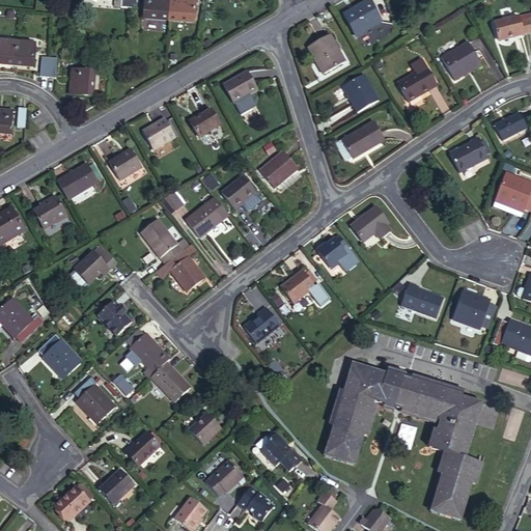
[(115,0),(115,8),(129,9),(129,0),(115,0)]
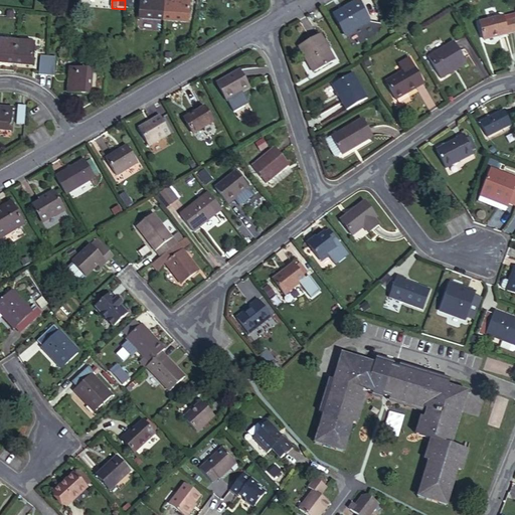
[(133,0),(125,0),(125,9),(133,9),(133,0)]
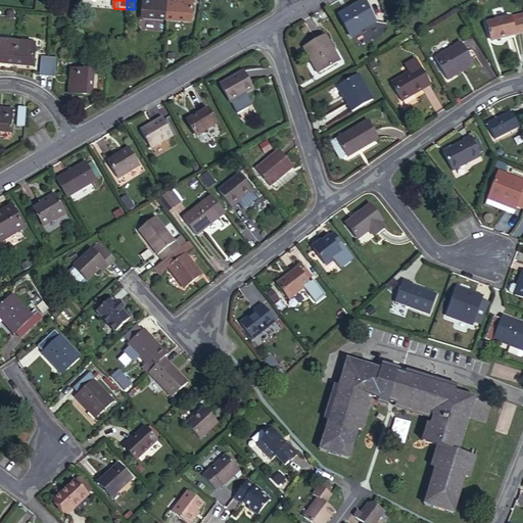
[(142,0),(141,19),(167,21),(169,1),(154,0),(142,0)]
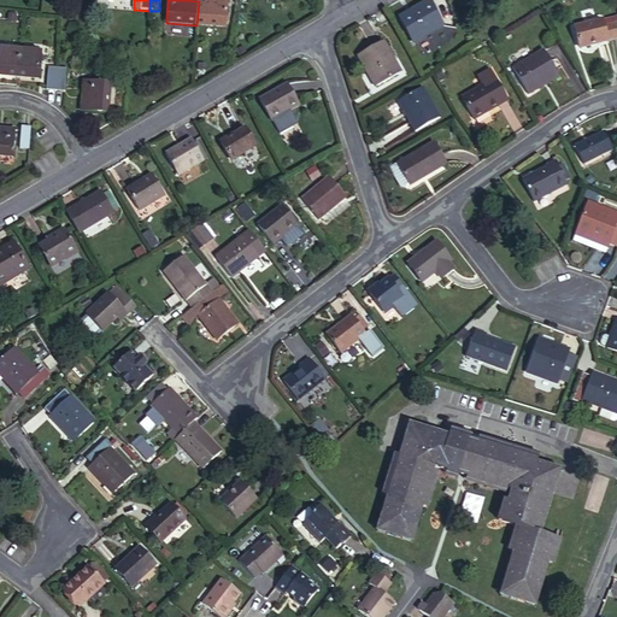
[(199,1),(197,25),(227,28),(228,0),(215,0),(215,3),(199,1)]
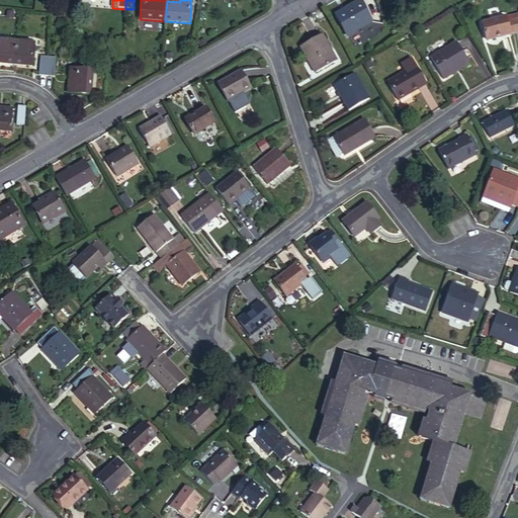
[(345,11),(335,16),(347,36),(372,22),(359,1),(344,9),(345,11)]
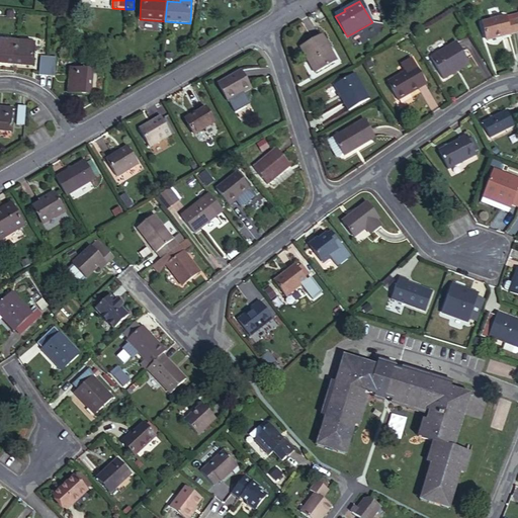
[(517,13),(505,17),(510,34),(517,32),(517,13)]
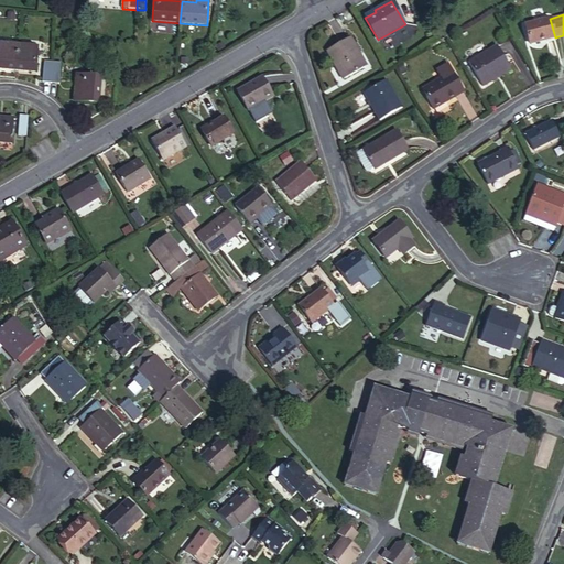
[(550,19),(525,26),(530,44),(555,38),(550,19)]
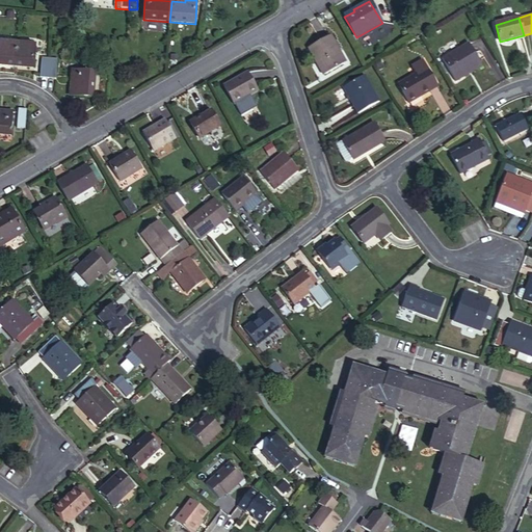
[(330,37),(310,49),(324,75),(345,63),(330,37)]
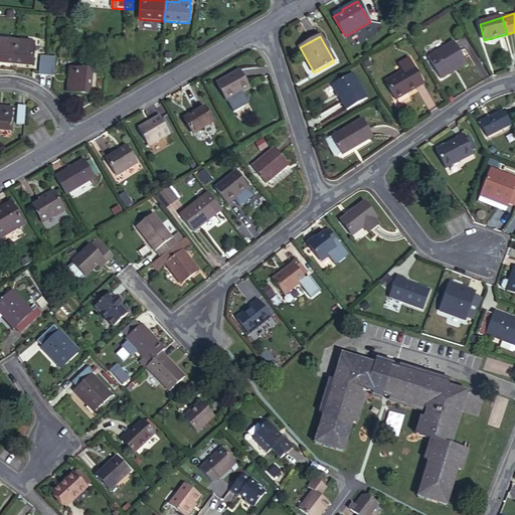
[(0,62),(15,64),(17,42),(7,41),(7,43),(0,41),(0,62)]
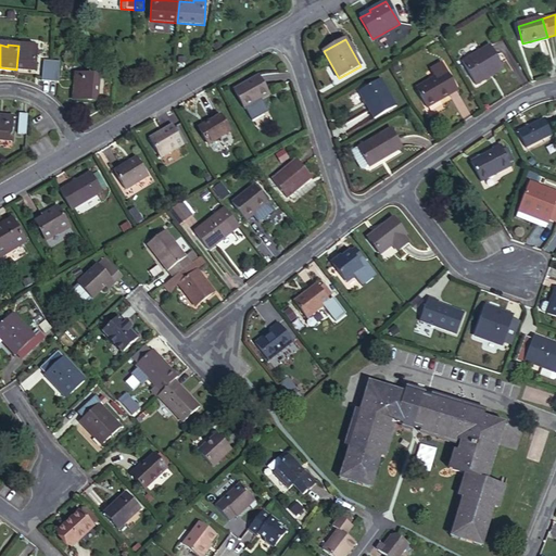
[(29,46),(19,46),(16,70),(37,72),(38,49),(29,49),(29,46)]
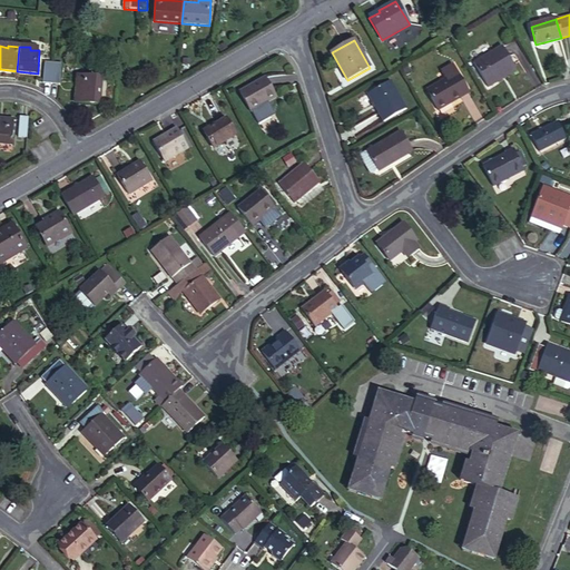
[(495,79),(516,68),(502,47),(474,64),(488,88),(497,82),(495,79)]
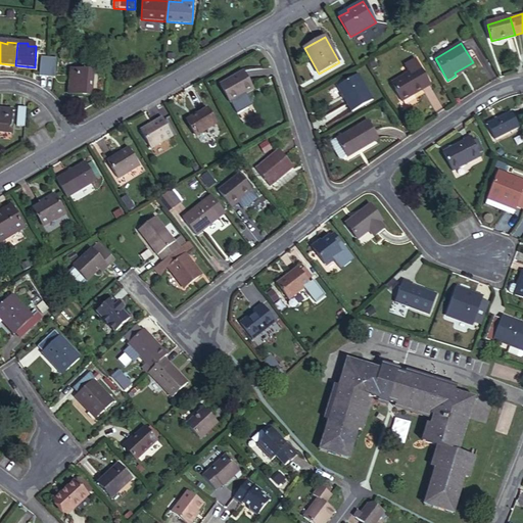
[(47,78),(49,58),(41,58),(40,72),(40,77),(47,78)]
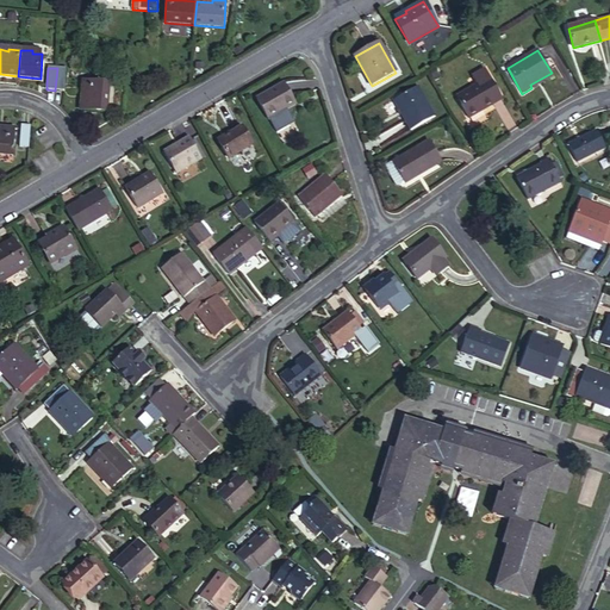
[(67,69),(57,68),(55,91),(64,91),(67,69)]
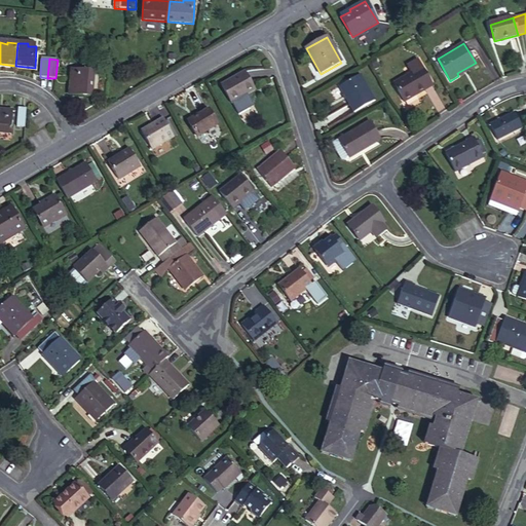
[(477,66),(476,63),(457,73),(458,76),(477,66)]
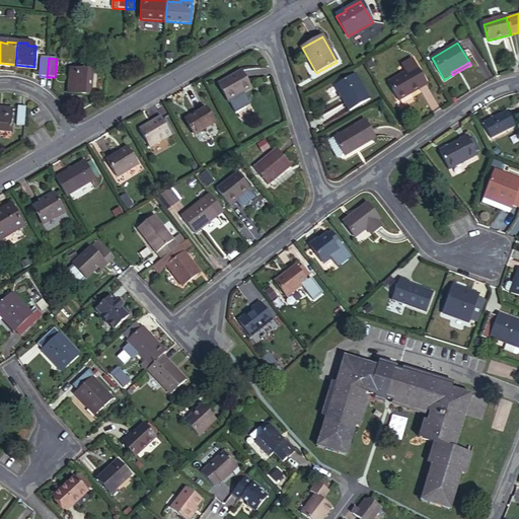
[(411,89),(425,81),(417,67),(388,82),(399,101),(413,93),(411,89)]
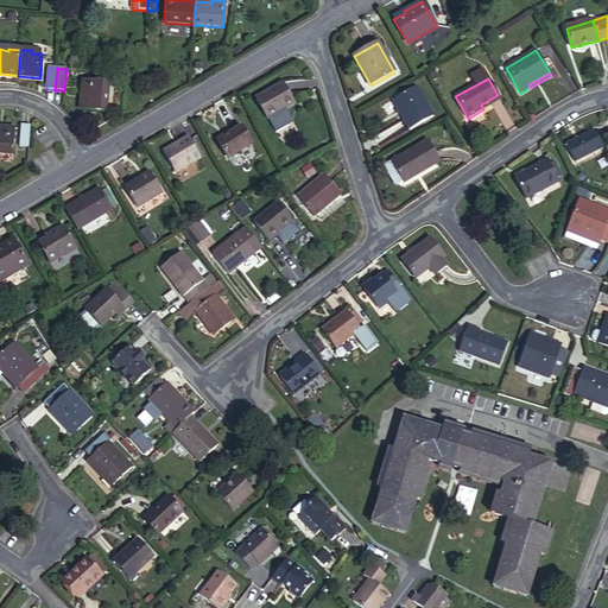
[(86,93),(84,111),(107,113),(111,82),(83,81),(82,93),(86,93)]
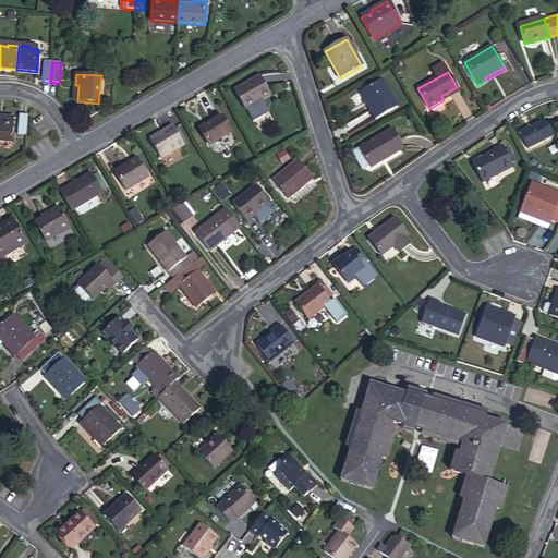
[(259,76),(235,91),(246,110),(270,96),(259,76)]
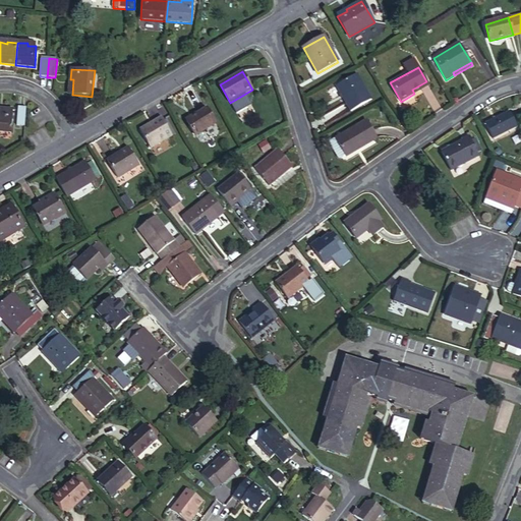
[(356,75),(337,87),(351,112),(370,101),(356,75)]
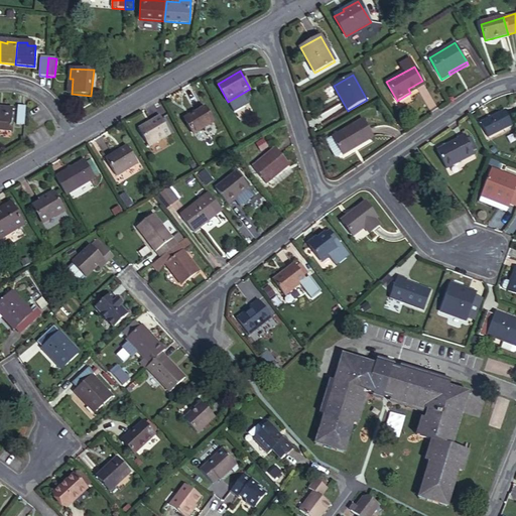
[(424,85),(422,81),(408,89),(410,93),(424,85)]
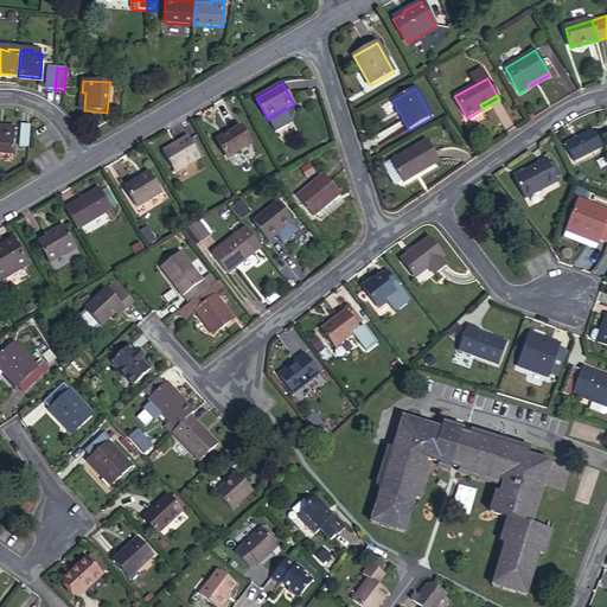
[(19,146),(30,147),(31,125),(21,125),(21,128),(19,146)]
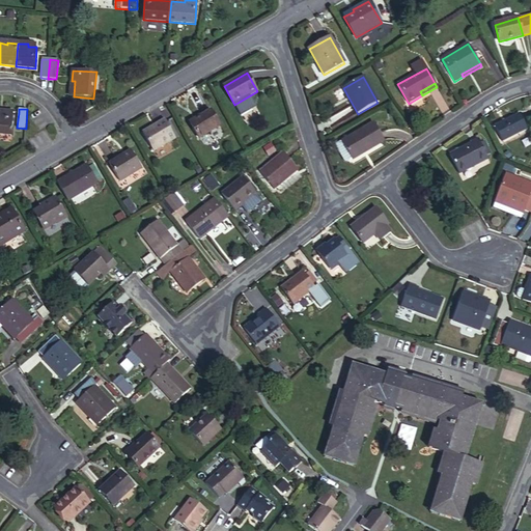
[(211,110),(190,122),(199,138),(220,127),(211,110)]
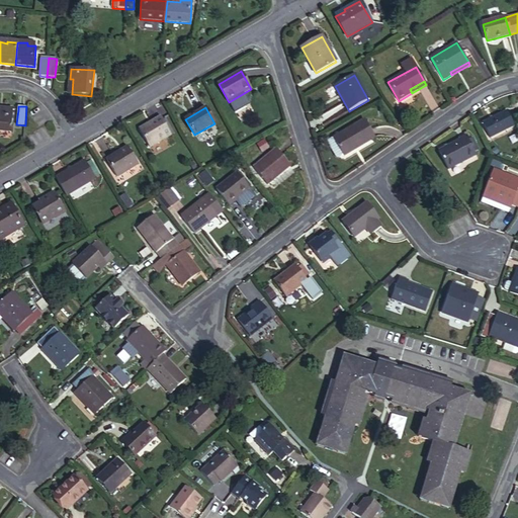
[(0,110),(0,131),(11,132),(13,109),(4,108),(3,111),(0,110)]
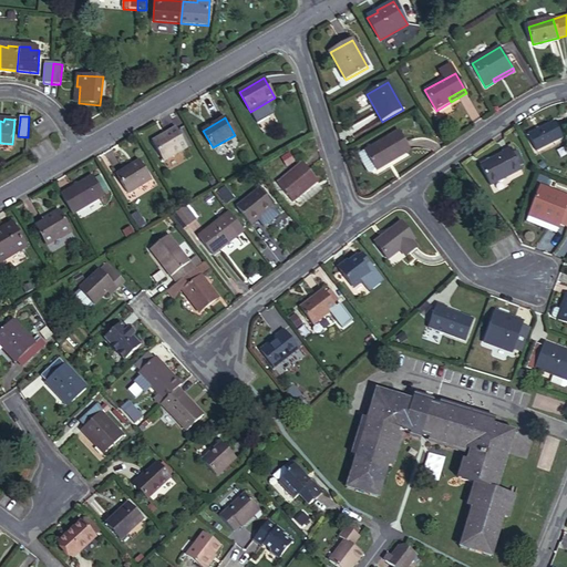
[(555,122),(528,135),(536,152),(564,137),(555,122)]
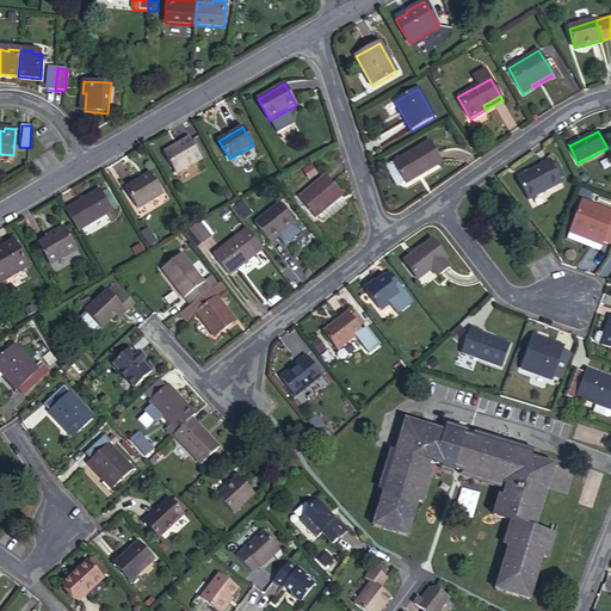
[(184,146),(181,142),(164,153),(176,174),(202,159),(192,141),(184,146)]
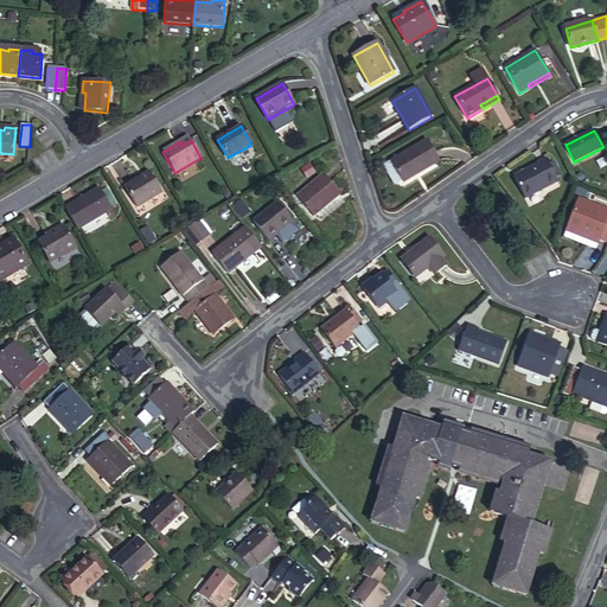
[(426,141),(390,161),(403,183),(439,163),(426,141)]
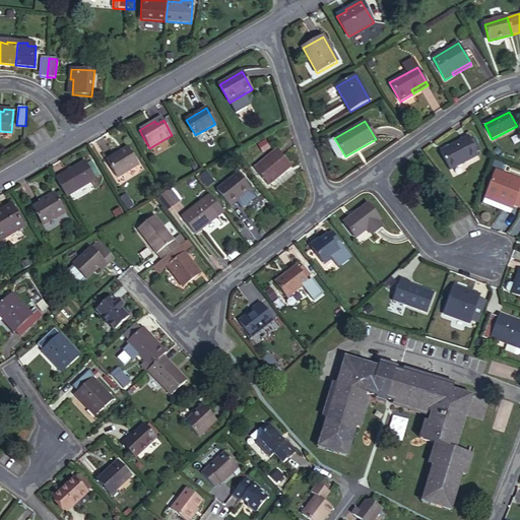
[(468,137),(440,151),(450,171),(477,155),(468,137)]
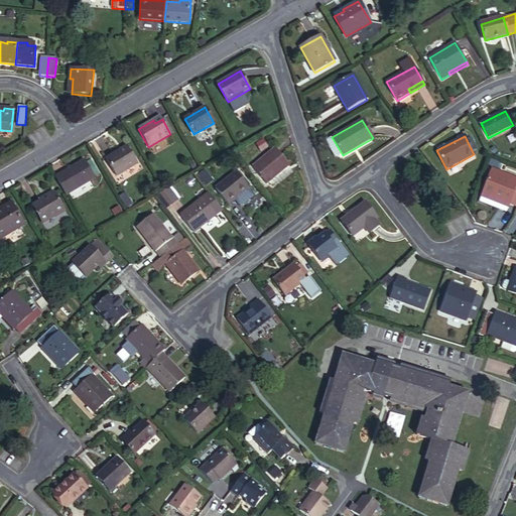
[(343,155),(332,137),(326,141),(335,156),(339,157),(343,155)]
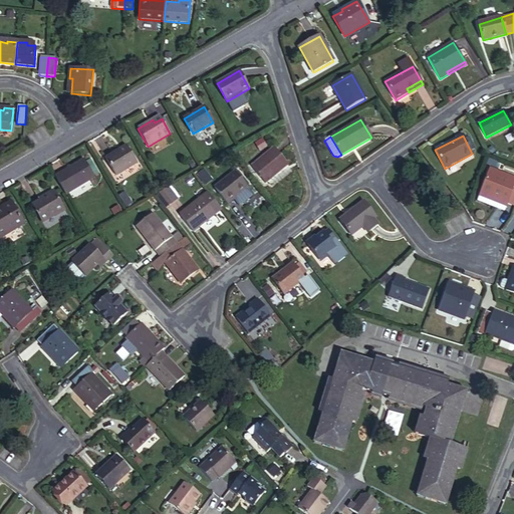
[(121,153),(119,150),(105,159),(115,175),(138,163),(129,148),(121,153)]
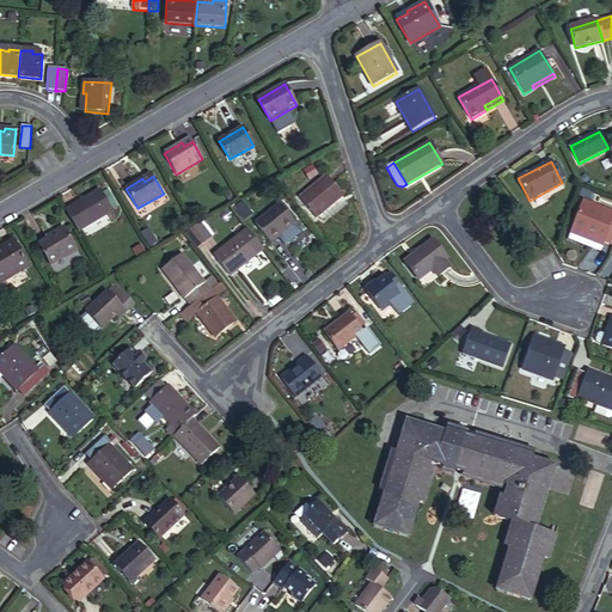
[(326,176),(299,197),(317,219),(343,196),(326,176)]
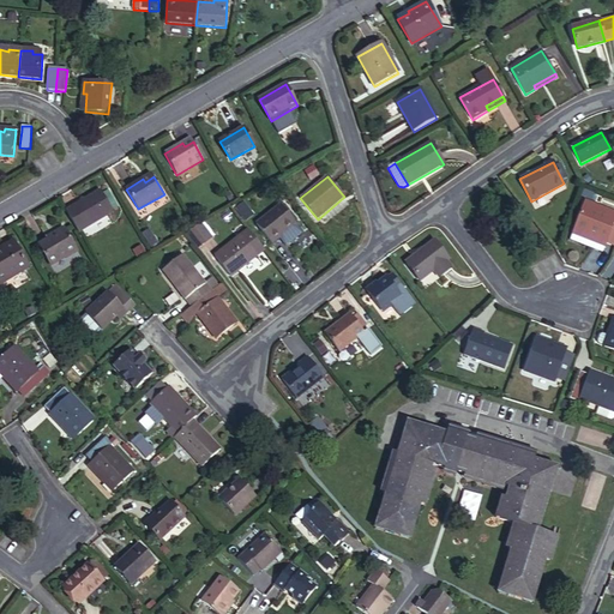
[(101,191),(66,211),(78,233),(114,211),(101,191)]
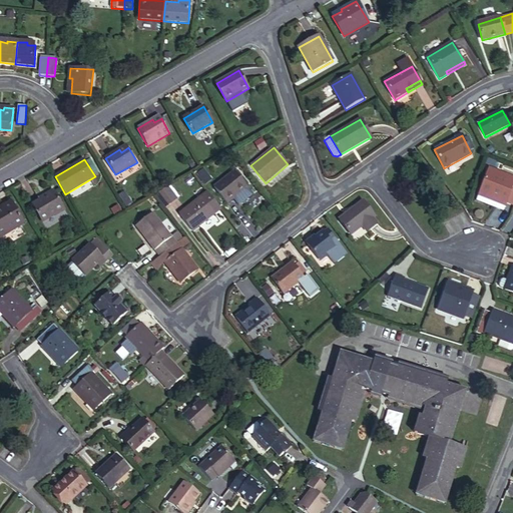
[(478,195),(488,199),(489,196),(499,200),(497,203),(505,206),(506,203),(512,185),(512,177),(488,169),(478,195)]
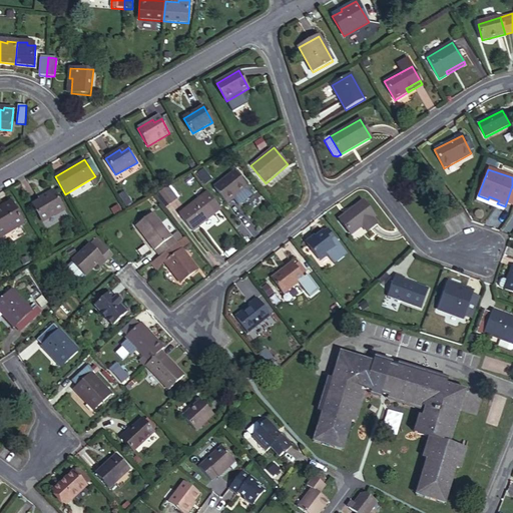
[(234,170),(214,187),(227,203),(234,198),(232,196),(246,185),(234,170)]
